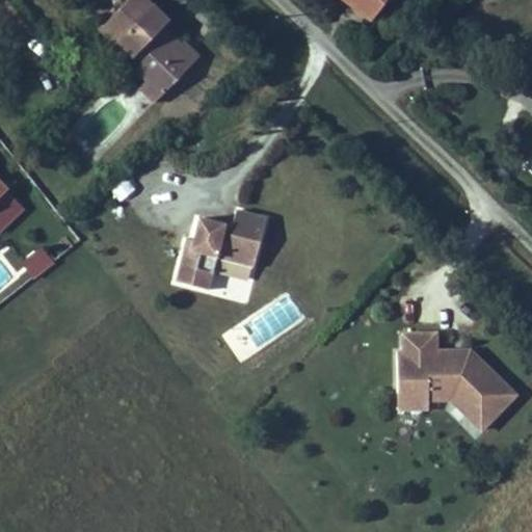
[(164,28),(169,23),(145,0),(128,0),(98,32),(147,79),(163,96),(186,71),(170,56),(181,45),(164,28)]
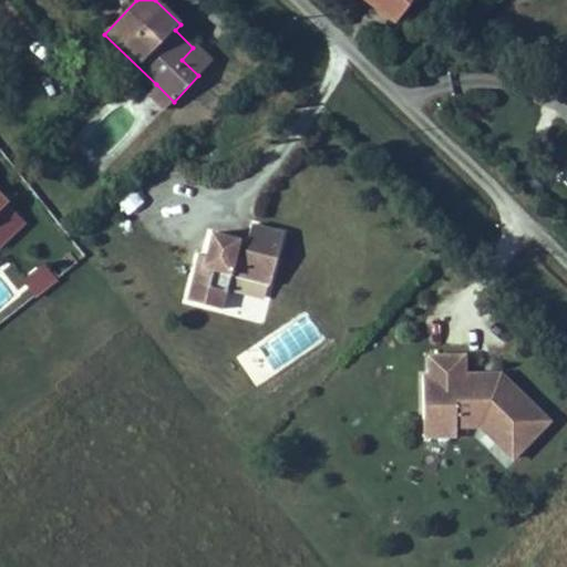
[(412,0),(359,0),(393,26),(412,0)]
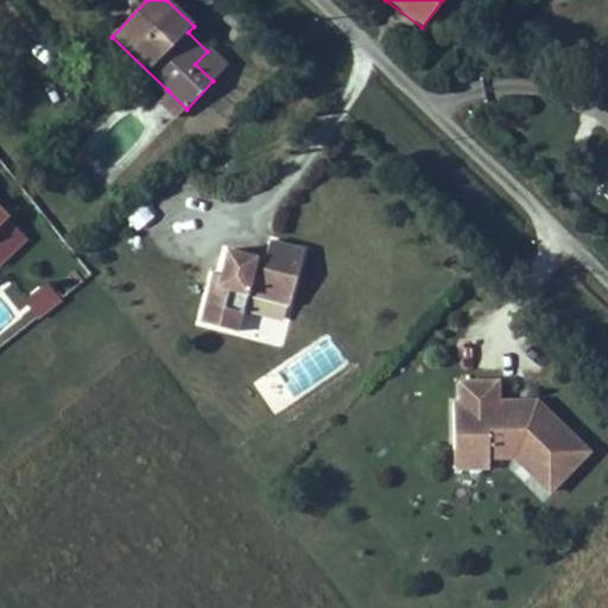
[(210,48),(207,51),(195,64),(213,81),(228,65),(210,48)]
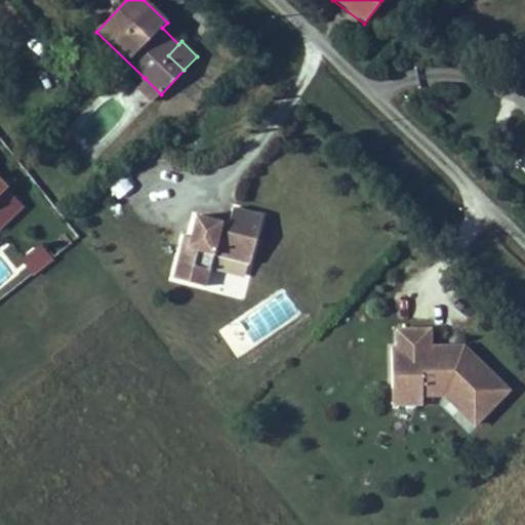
[(150,106),(161,94),(145,78),(133,89),(150,106)]
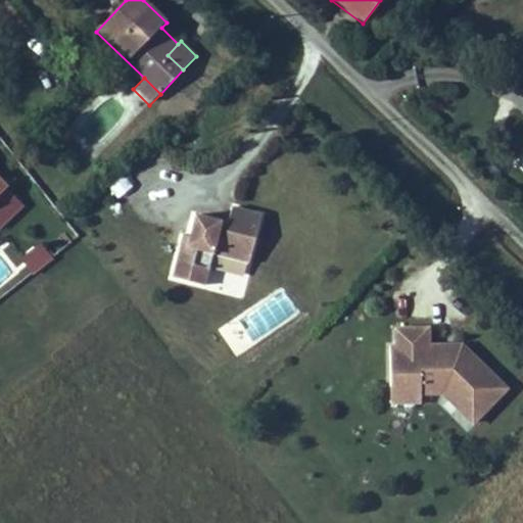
[(115,200),(133,189),(123,174),(105,185),(115,200)]
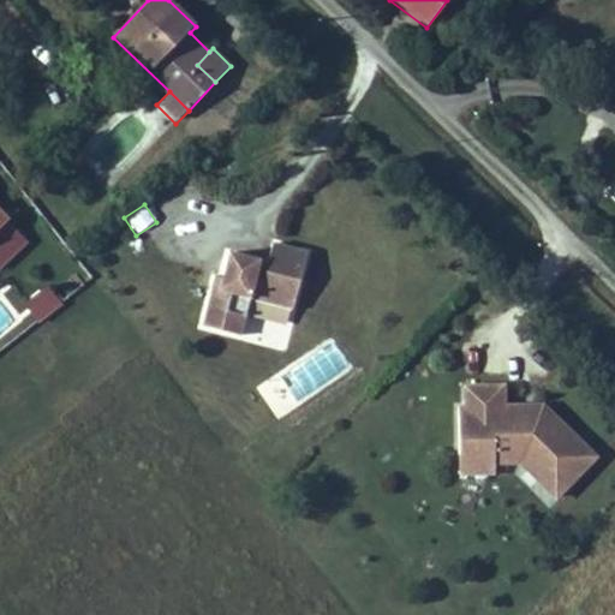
[(0,210),(0,230),(10,221),(0,210)]
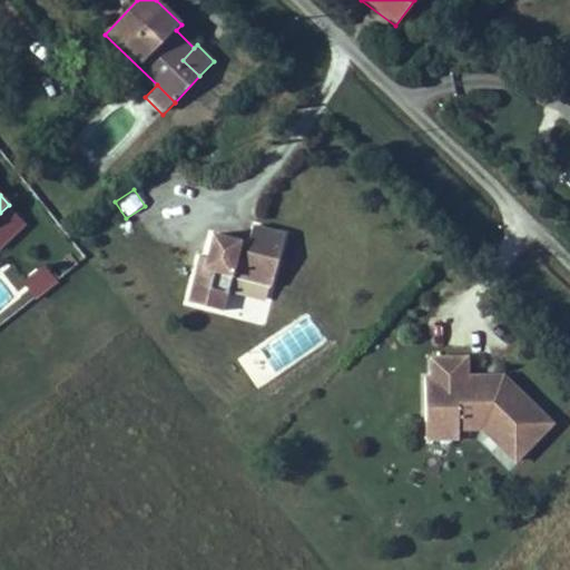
[(0,252),(28,225),(9,205),(0,213),(0,252)]
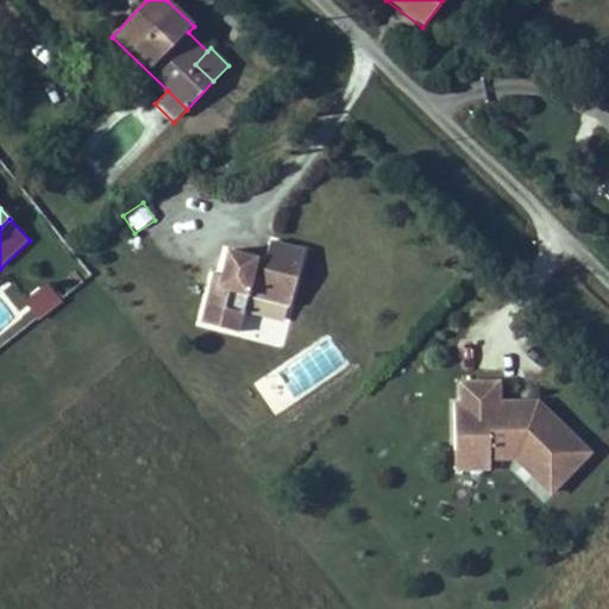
[(213,274),(199,322),(240,334),(251,296),(290,308),(307,250),(267,239),(262,258),(227,249),(220,275),(213,274)]
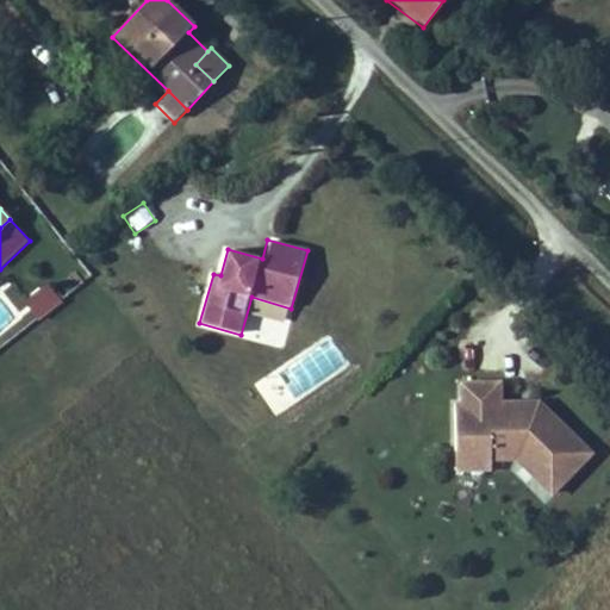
[(327,334),(254,385),(275,415),(348,363),(327,334)]
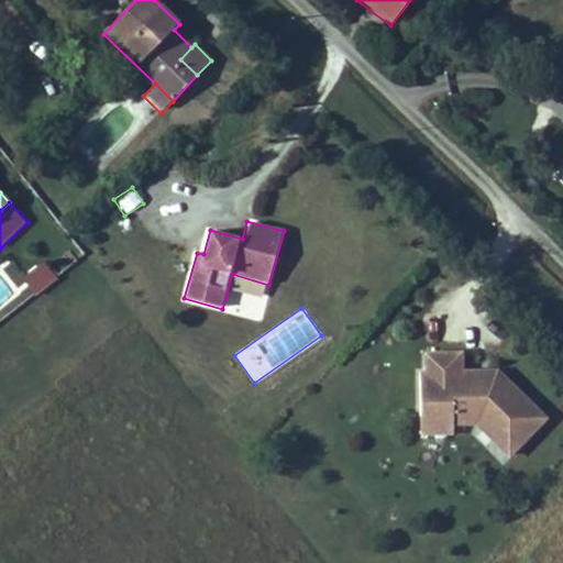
[(424,353),(424,371),(420,371),(421,439),(454,438),(454,427),(475,427),(508,460),(549,419),(498,370),(463,371),(463,352),(424,353)]
